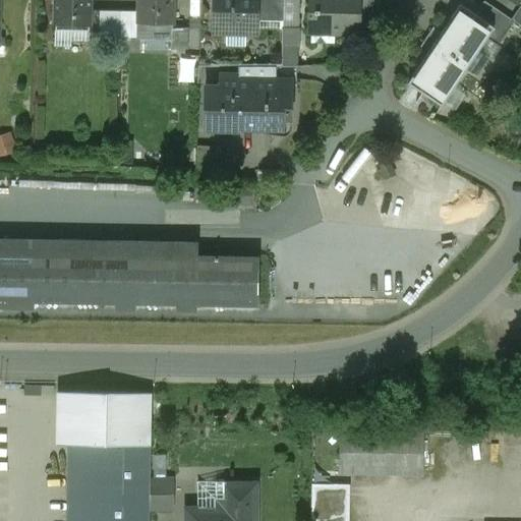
[(90,0),(55,0),(55,24),(71,25),(70,30),(89,30),(90,0)]
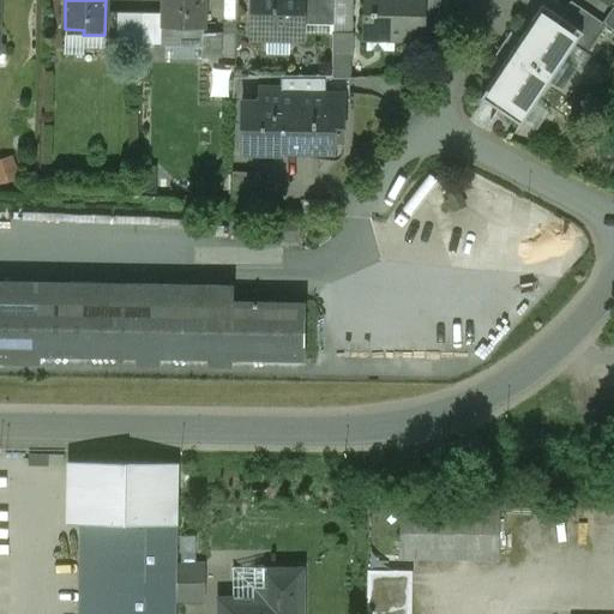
[(204,0),(162,0),(162,13),(162,26),(163,28),(204,28),(204,0)]
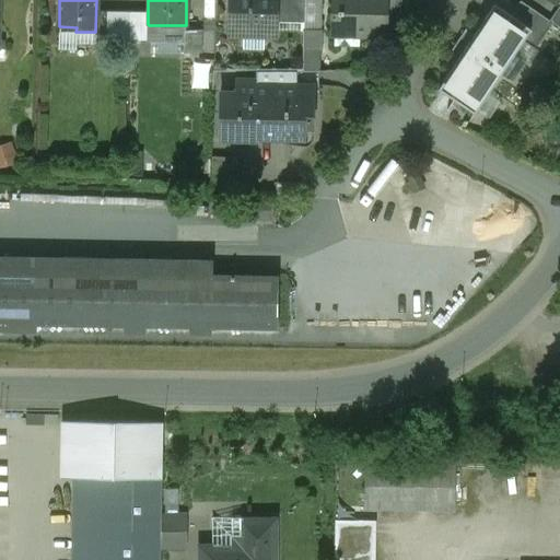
[(234,0),(234,16),(230,20),(230,31),(234,35),(243,35),(243,49),(263,50),(264,32),(275,32),(275,22),(275,0),(234,0)]
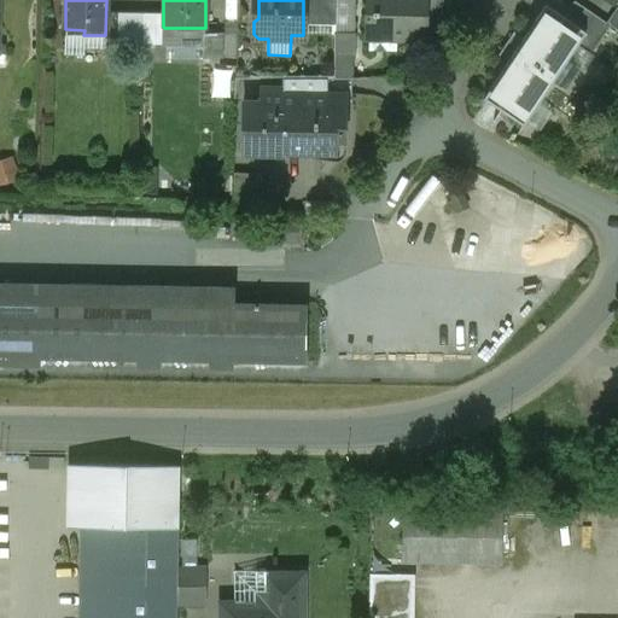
[(336,0),(303,0),(303,24),(334,25),(336,0)]
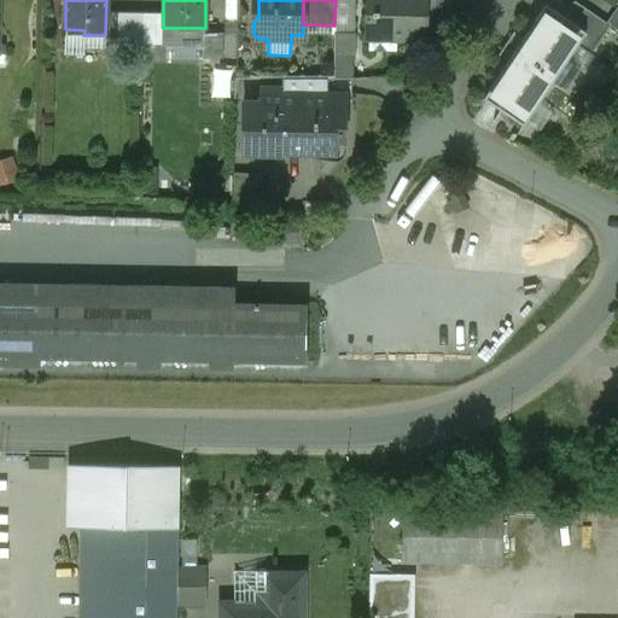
[(365,0),(365,38),(426,39),(426,29),(426,0),(365,0)]
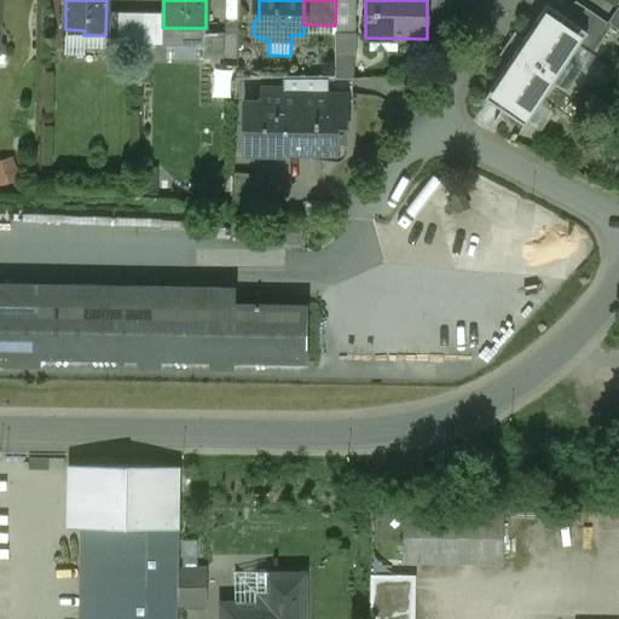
[(444,0),(437,0),(427,0),(427,29),(443,30),(444,0)]
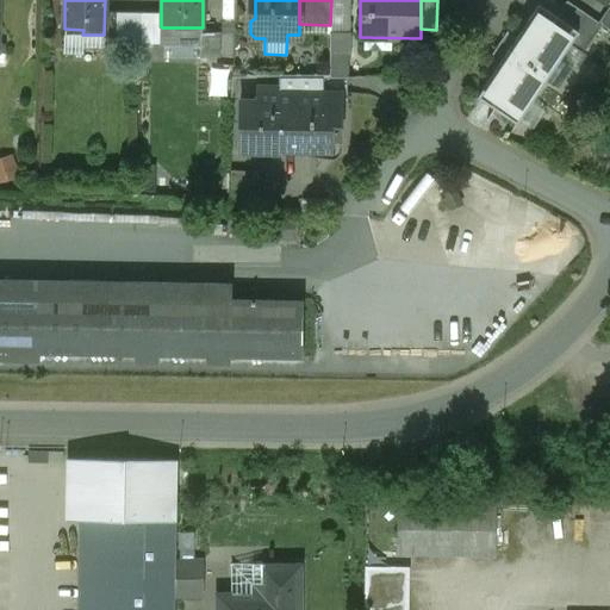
[(578,32),(570,44),(583,54),(602,26),(598,23),(566,1),(555,17),(578,32)]
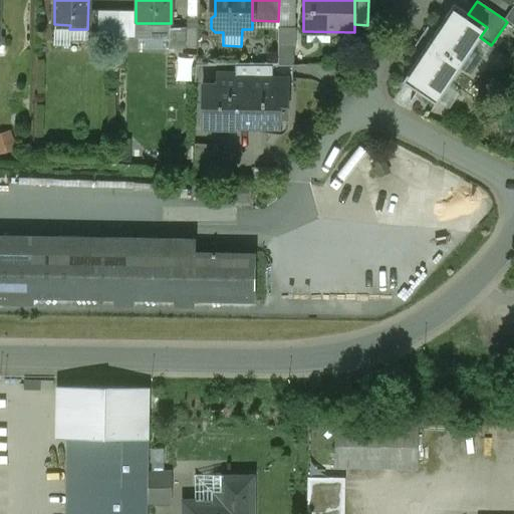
[(453,4),(402,81),(435,104),(459,68),(471,50),(480,37),(487,27),(468,14),(453,4)]
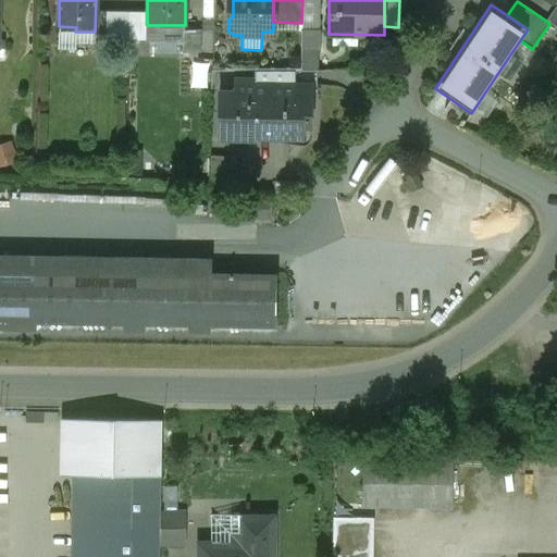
[(556,4),(546,21),(549,24),(556,28),(556,4)]
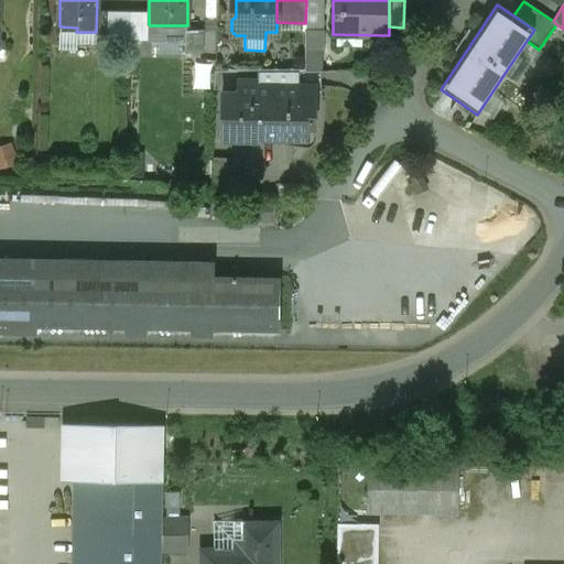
[(130,11),(106,11),(106,40),(129,41),(130,11)]
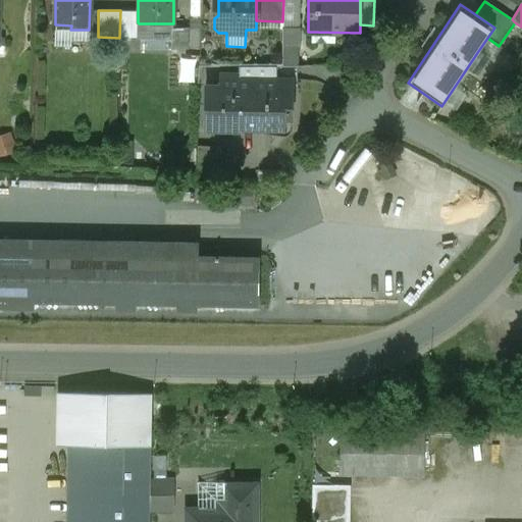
[(138,11),(120,10),(119,38),(138,38),(139,23),(138,22),(138,11)]
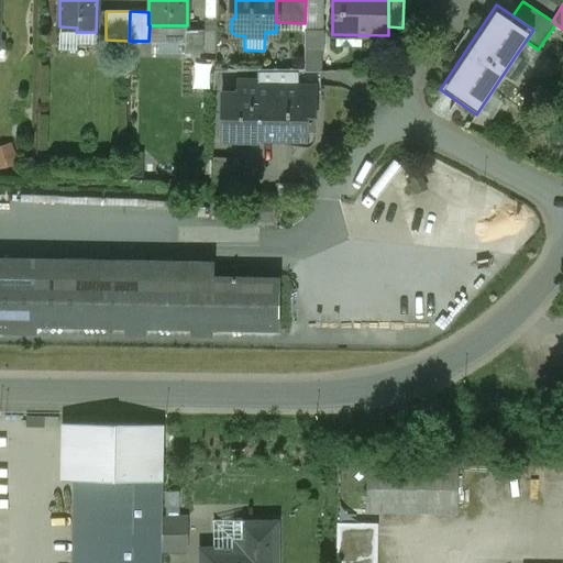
[(187,25),(150,25),(148,41),(185,42),(187,42),(187,31),(187,25)]
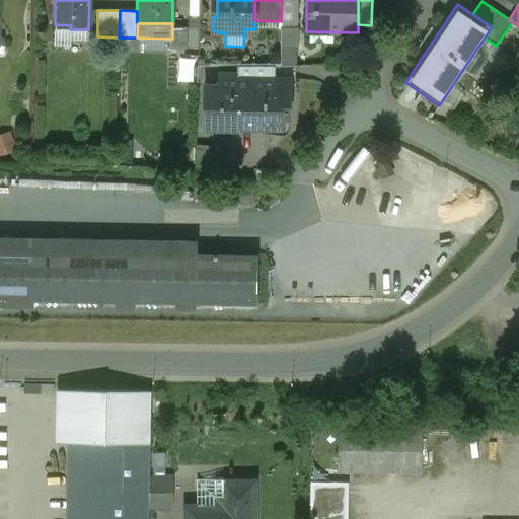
[(295,28),(280,27),(280,66),(295,67),(295,28)]
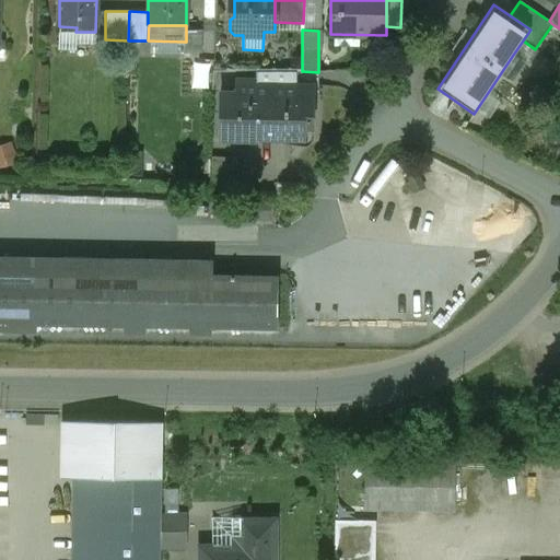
[(205,54),(205,31),(186,31),(186,42),(184,42),(184,54),(205,54)]
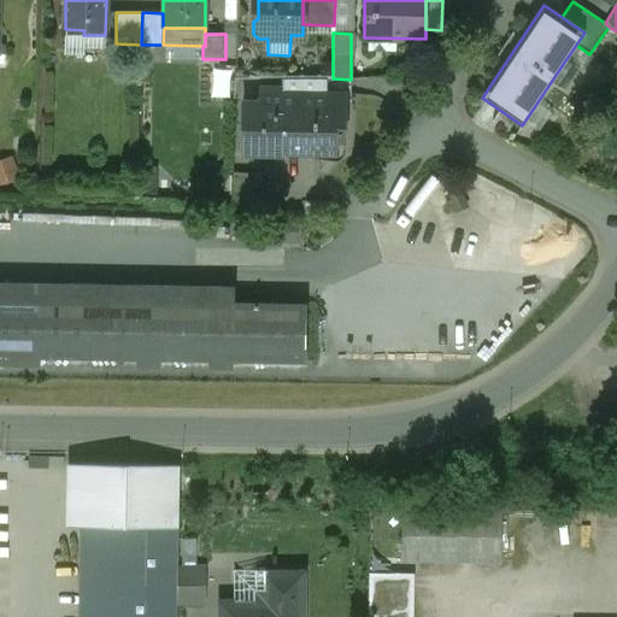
[(565,60),(551,82),(565,90),(579,69),(565,60)]
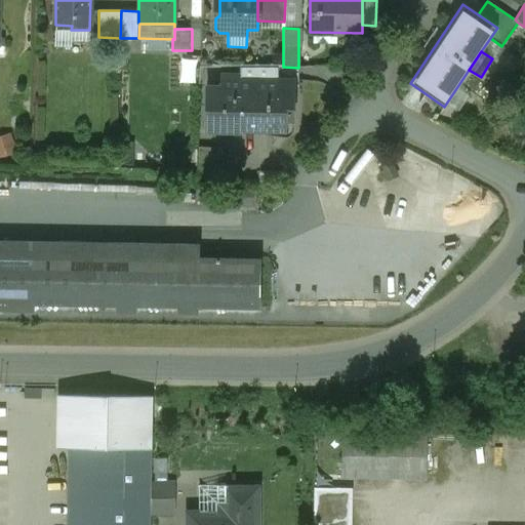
[(274,68),(240,68),(240,77),(242,77),(242,83),(274,84),(274,68)]
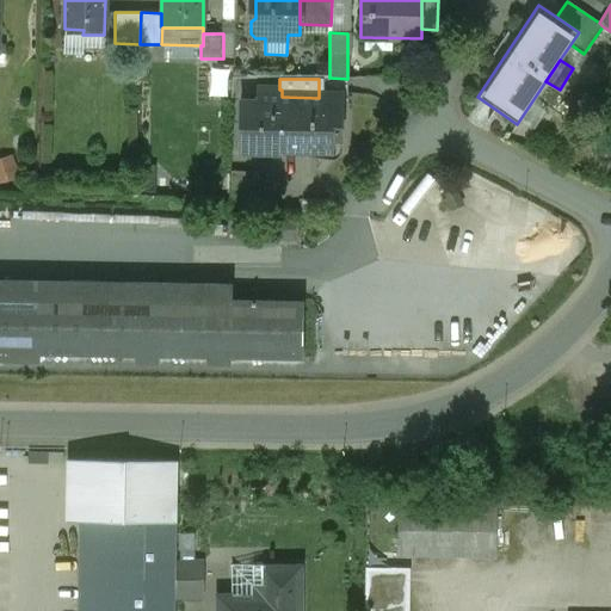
[(257,103),(240,102),(239,149),(281,150),(281,149),(282,97),(282,90),(279,90),(257,88),(257,103)]
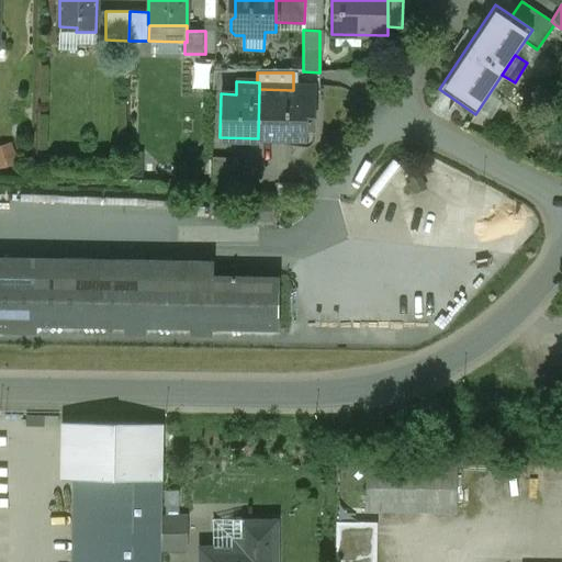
[(293,90),(259,89),(258,137),(304,138),(305,126),(314,126),(315,91),(313,91),(313,90),(293,90)]
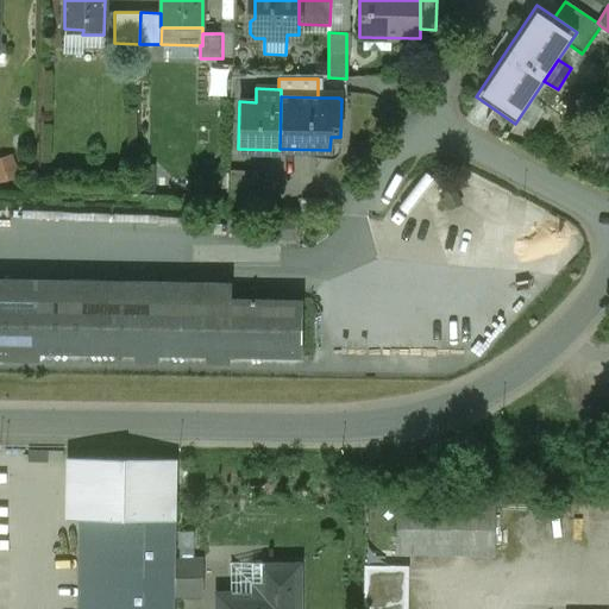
[(17,155),(0,158),(0,181),(22,177),(17,155)]
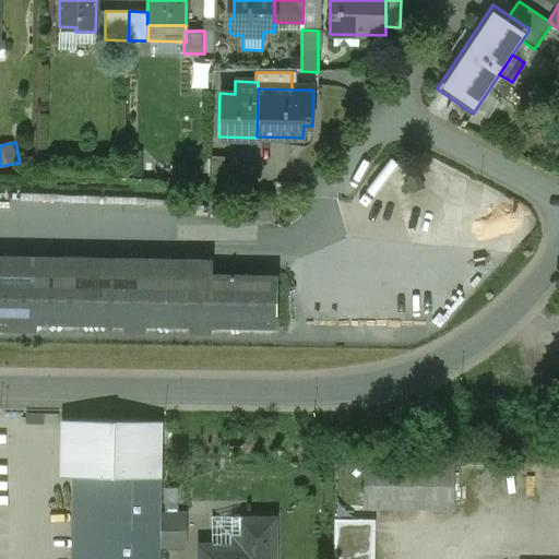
[(237,158),(211,156),(210,197),(236,198),(237,158)]
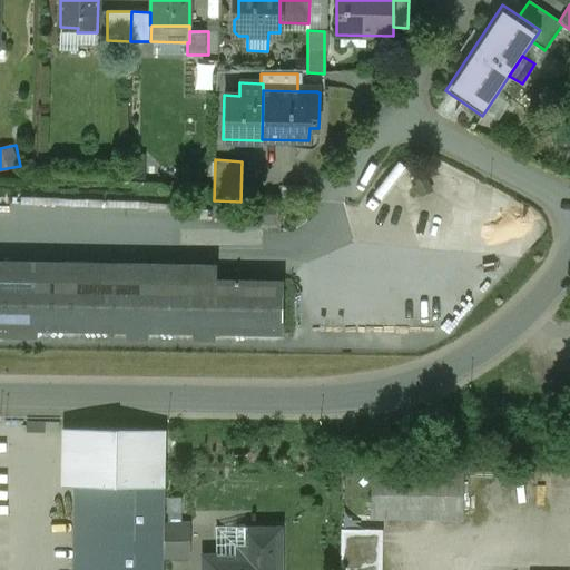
[(424,178),(416,182),(421,195),(430,192),(424,178)]
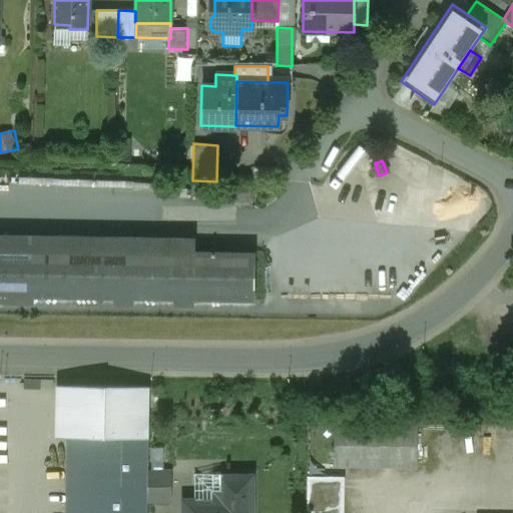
[(254,253),(0,248),(0,297),(253,302),(254,253)]
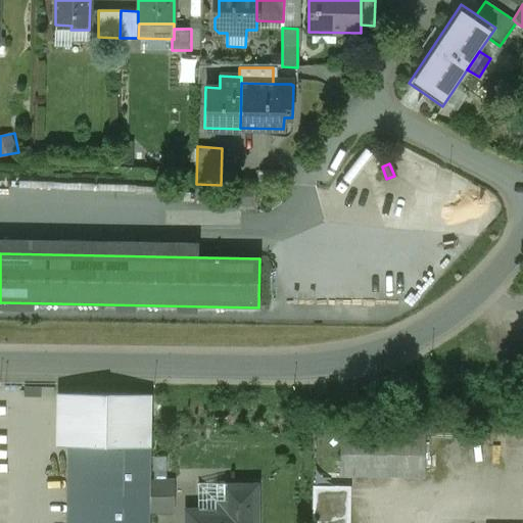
[(151,395),(69,394),(68,445),(86,445),(86,447),(97,447),(97,445),(150,446),(151,395)]
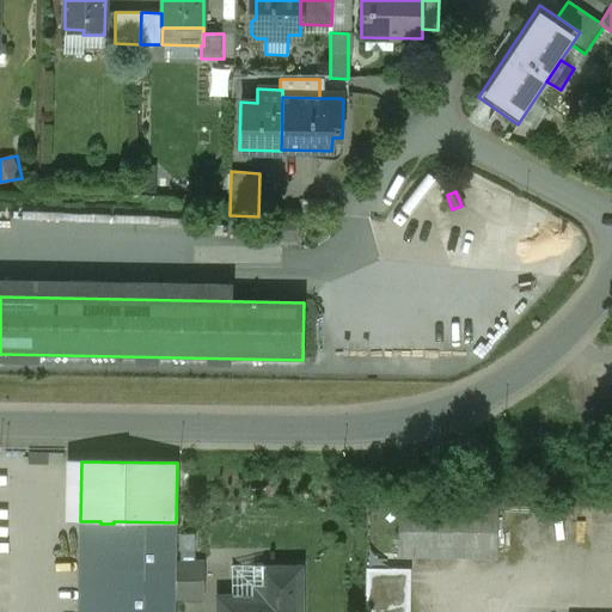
[(495,510),(399,509),(399,556),(495,557),(495,510)]
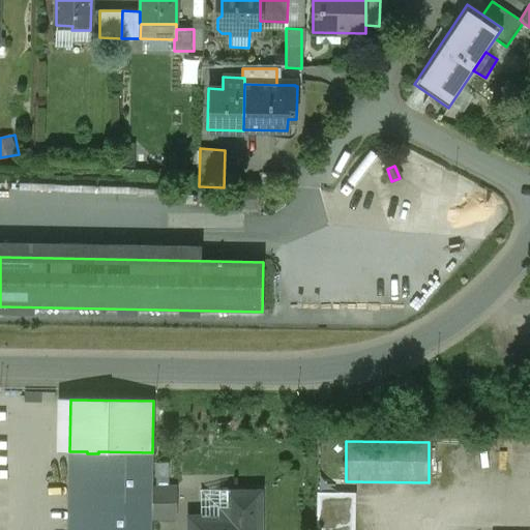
[(152,452),(98,451),(98,453),(98,487),(97,529),(150,529),(151,519),(151,490),(152,452)]
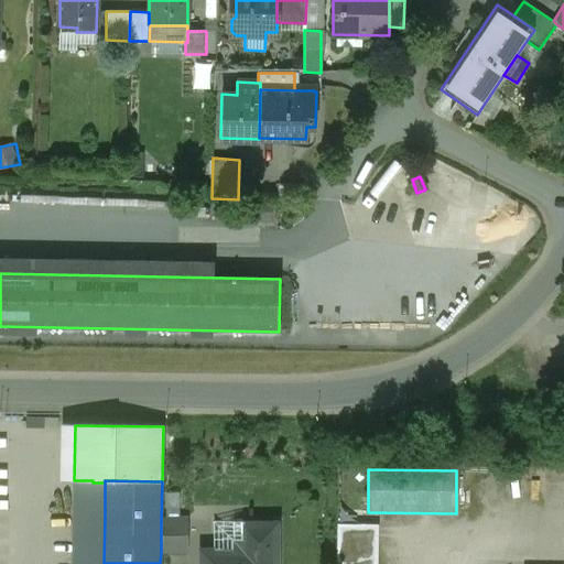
[(104,563),(105,518),(76,517),(76,548),(90,548),(90,563),(104,563)]
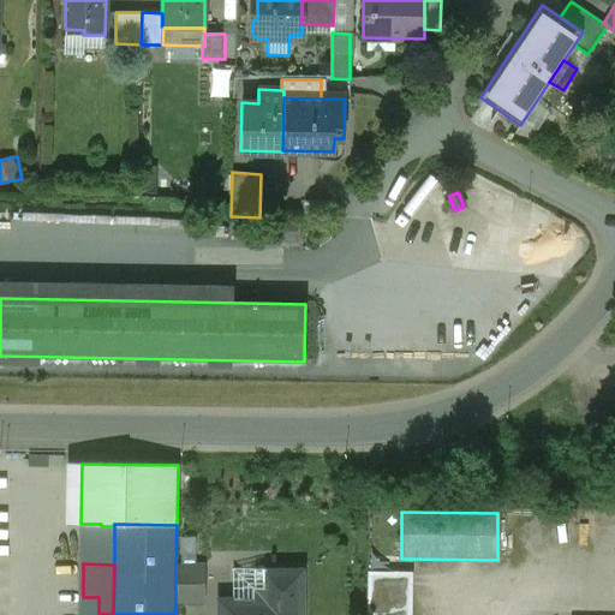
[(202,568),(175,568),(175,602),(202,602),(202,568)]
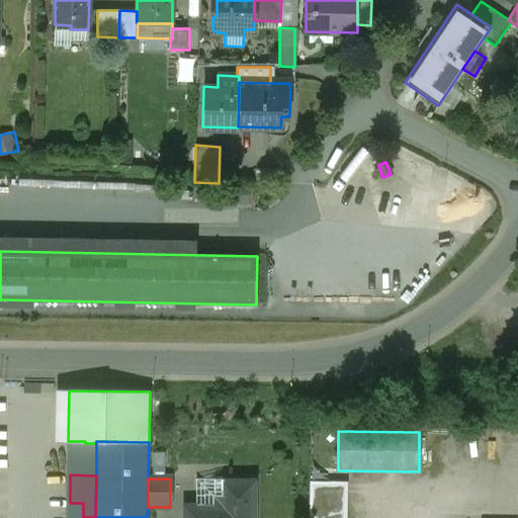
[(254,517),(254,481),(213,482),(214,506),(185,506),(184,517),(254,517)]
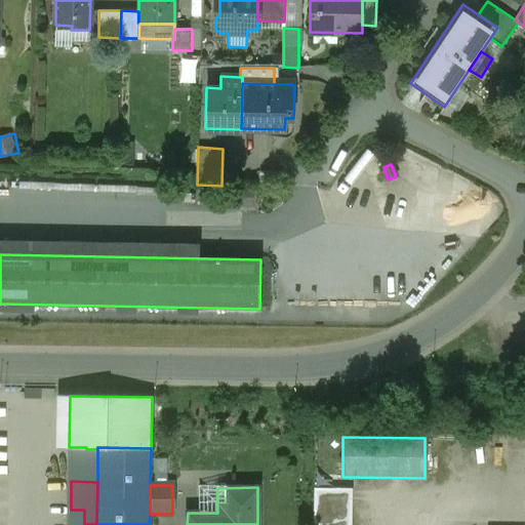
[(351,524),(352,489),(315,488),(313,524),(351,524)]
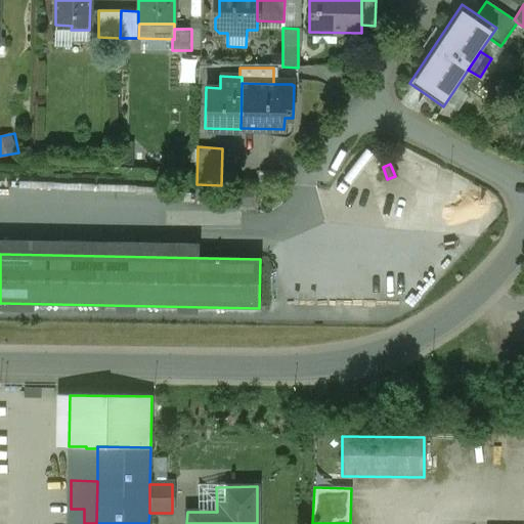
[(84,523),(84,509),(71,509),(70,523),(84,523)]
